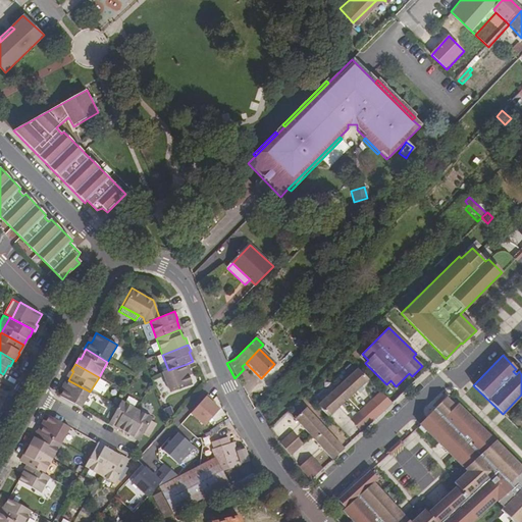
[(161,373),(168,392),(191,382),(189,376),(187,371),(189,370),(187,364),(168,370),(161,373)]
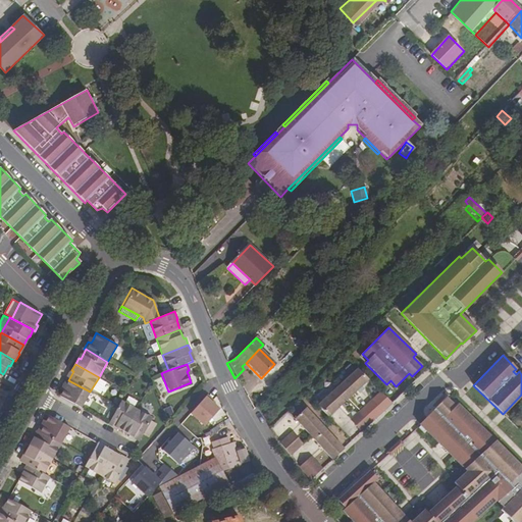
[(357,368),(318,405),(328,416),(368,380),(357,368)]
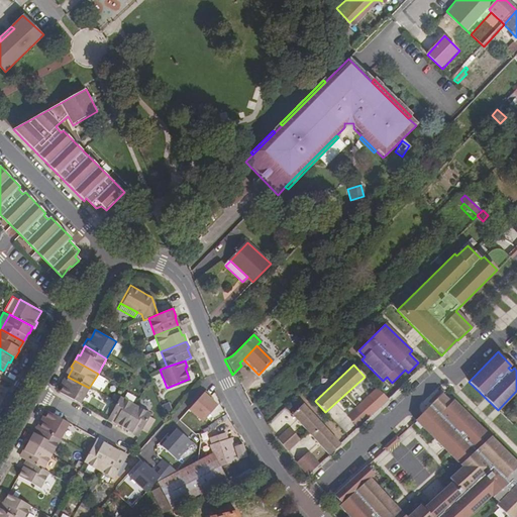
[(60,393),(80,404),(89,388),(68,377),(66,375),(63,382),(66,383),(63,388),(60,393)]
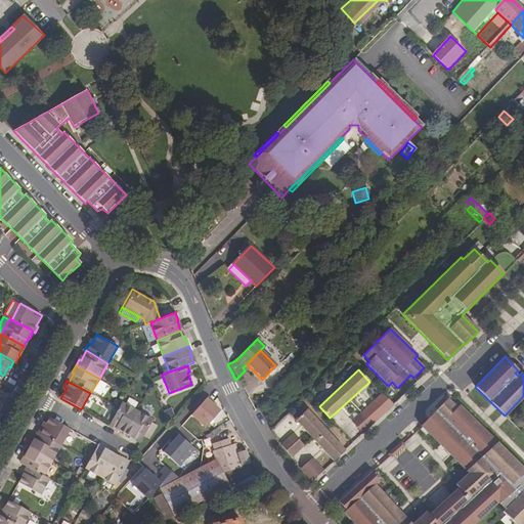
[(439,410),(422,427),(467,475),(454,487),(456,490),(430,515),(427,512),(412,523),(411,523),(376,485),(380,481),(372,472),(339,503),(347,511),(344,513),(354,523),(474,523),(497,503),(516,523),(522,523),(523,522),(523,470),(452,393),(437,408),(439,410)]
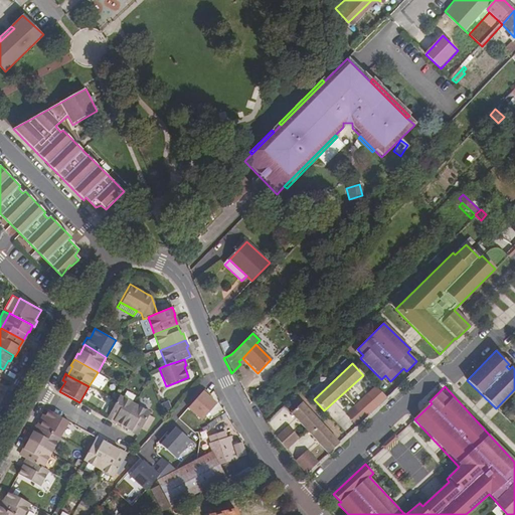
[(375,386),(346,413),(357,424),(386,397),(375,386)]
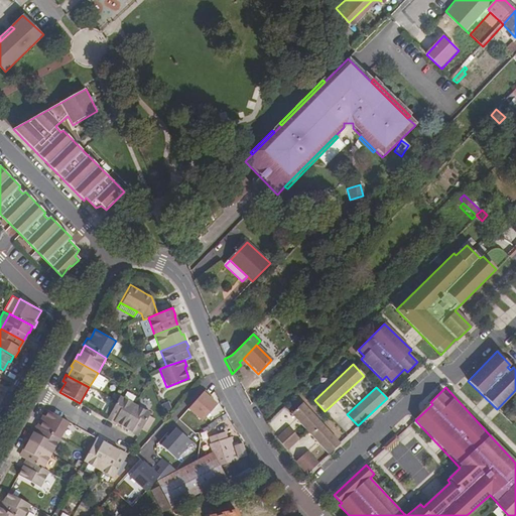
[(191,408),(205,421),(218,406),(205,394),(191,408)]
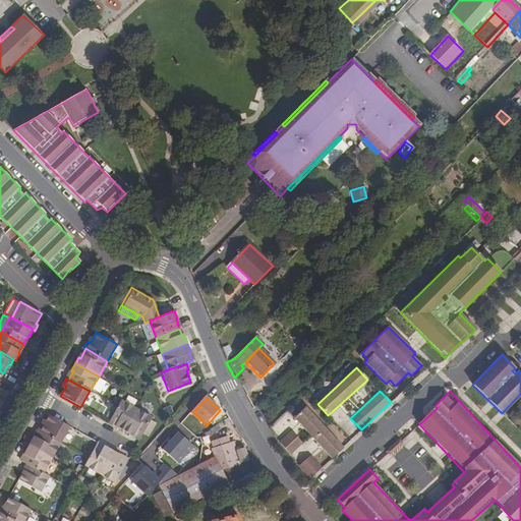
[(118,428),(124,431),(136,410),(121,400),(117,407),(109,422),(118,427),(118,428)]
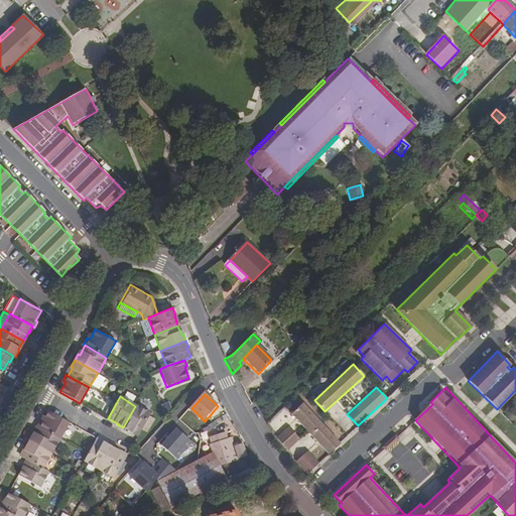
[(303,403),(291,413),(329,454),(340,443),(303,403)]
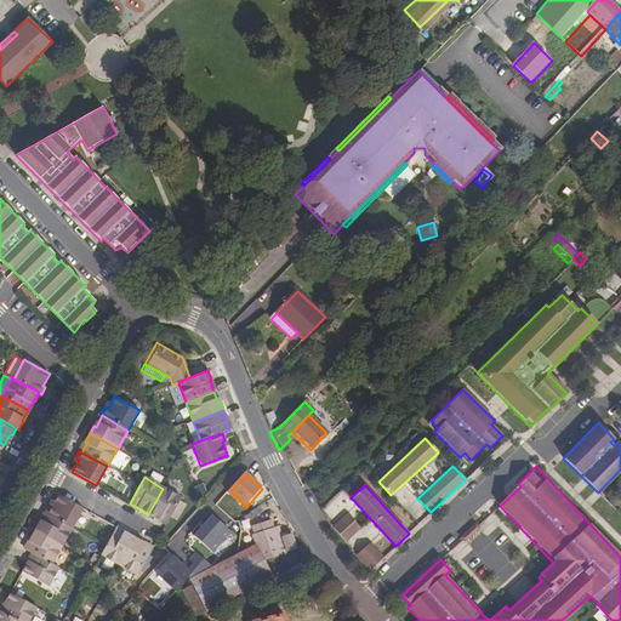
[(157,518),(166,523),(181,499),(163,489),(148,514),(155,519),(157,518)]
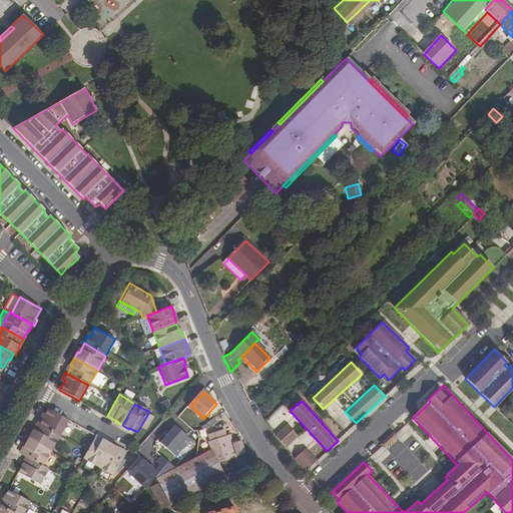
[(38,424),(60,437),(69,420),(48,408),(45,415),(43,419),(40,418),(37,423),(38,424)]
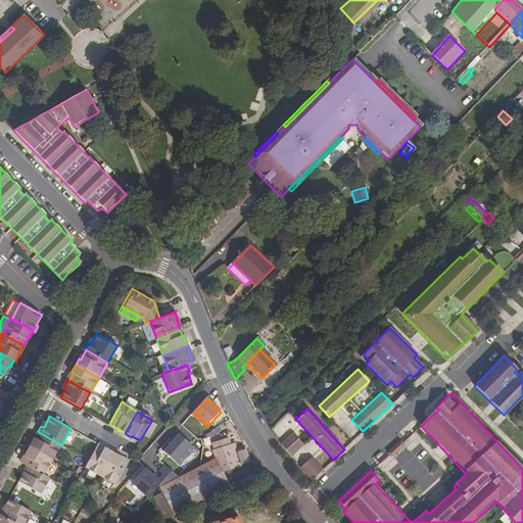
[(29,446),(52,460),(61,445),(39,432),(34,441),(33,440),(29,446)]
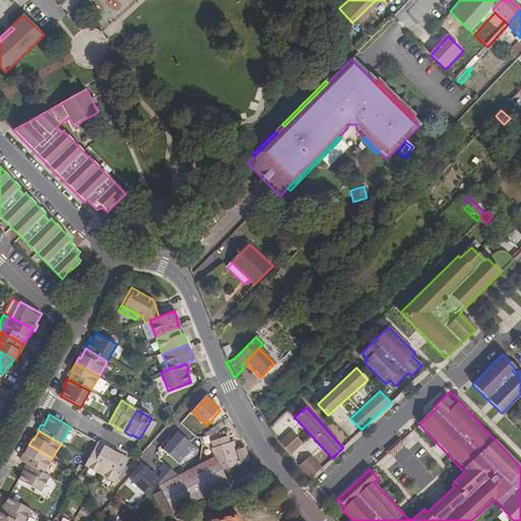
[(290,431),(279,442),(289,454),(301,444),(290,431)]
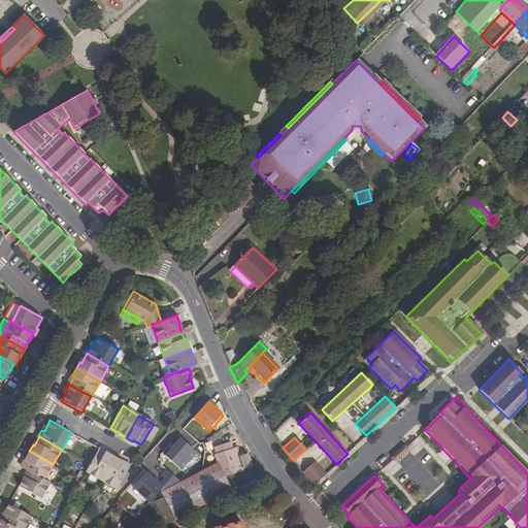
[(230,442),(215,448),(217,455),(232,450),(230,442)]
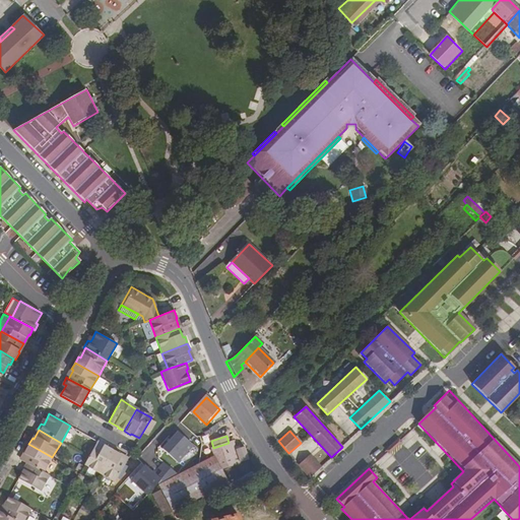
[(240,462),(248,459),(243,446),(235,449),(233,442),(229,443),(213,448),(211,449),(213,456),(216,461),(218,460),(221,469),(240,463),(240,462)]
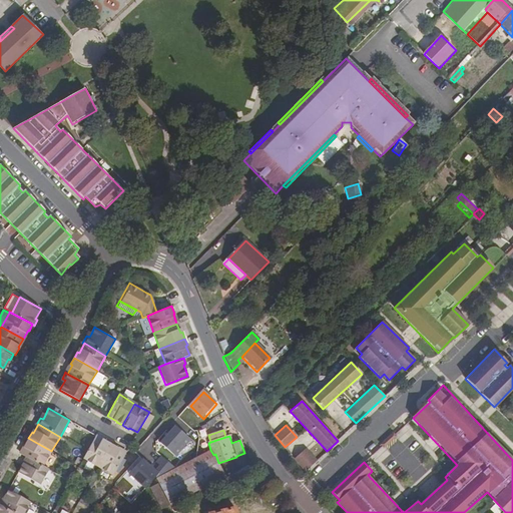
[(84,458),(99,466),(111,444),(105,440),(104,442),(95,437),(87,452),(84,458)]
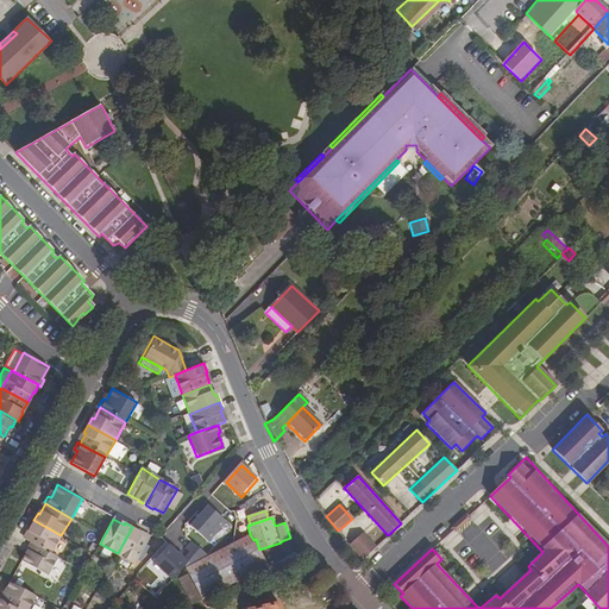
[(32,542),(51,553),(61,535),(33,520),(30,527),(31,528),(25,539),(32,542)]
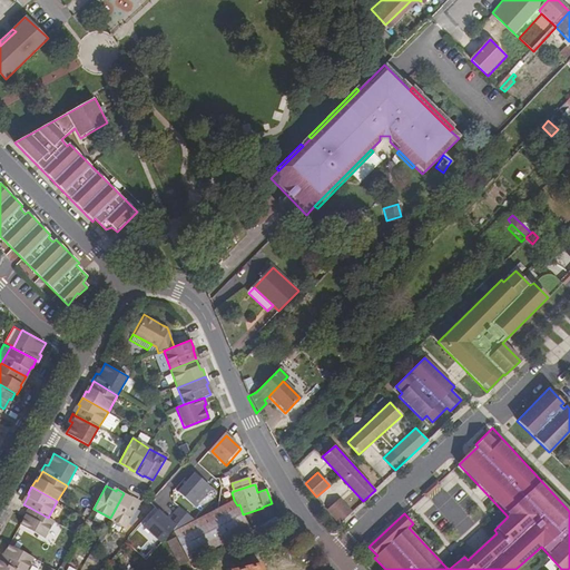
[(110,518),(127,527),(140,503),(130,499),(131,498),(124,493),(110,518)]
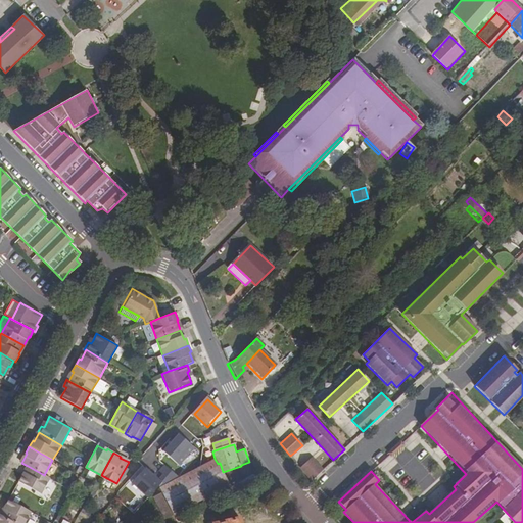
[(312,458),(300,469),(311,480),(323,470),(312,458)]
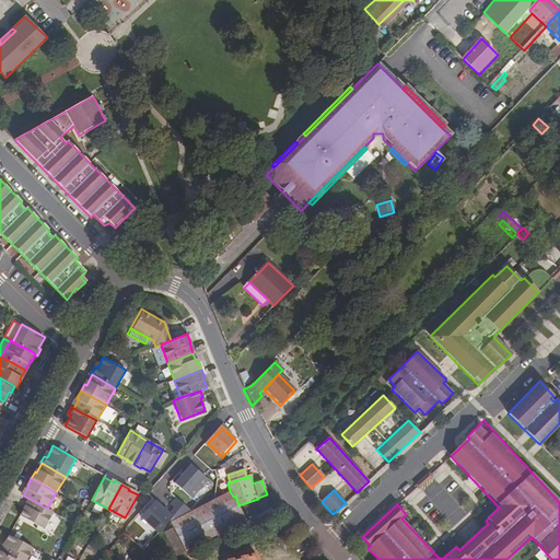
[(187,550),(245,518),(233,497),(230,491),(172,523),(187,550)]
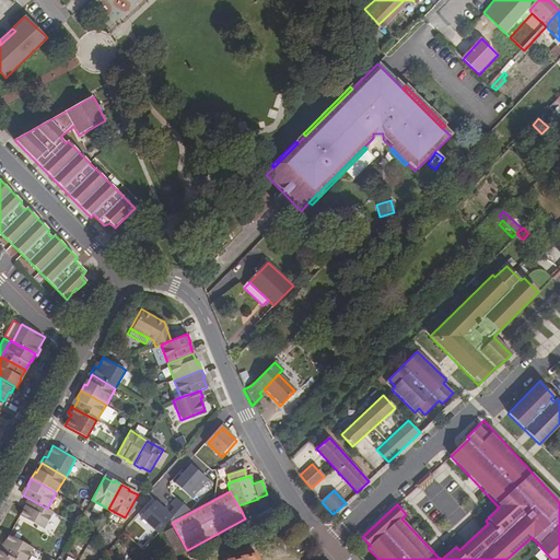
[(20,515),(44,528),(54,512),(47,509),(30,499),(25,509),(23,508),(20,515)]
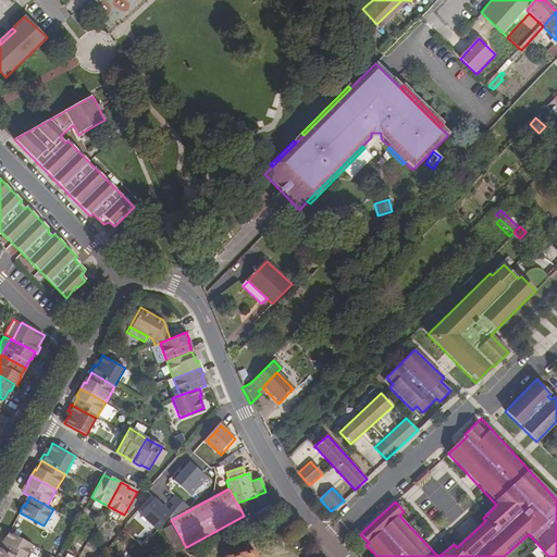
[(15,556),(25,556),(34,545),(9,531),(4,537),(7,539),(0,548),(15,556)]
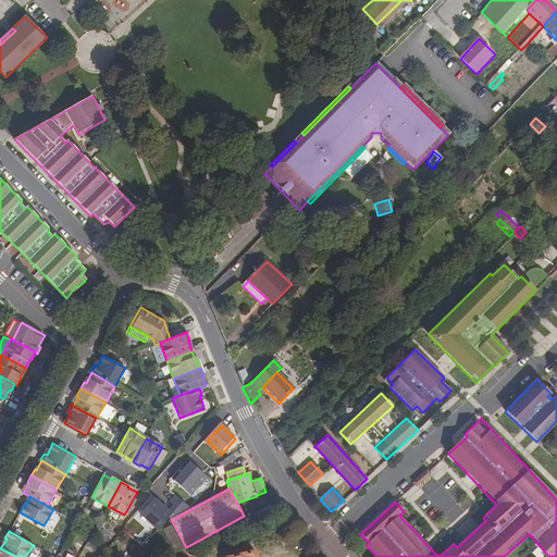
[(0,556),(15,556),(0,548),(0,547),(0,556)]
